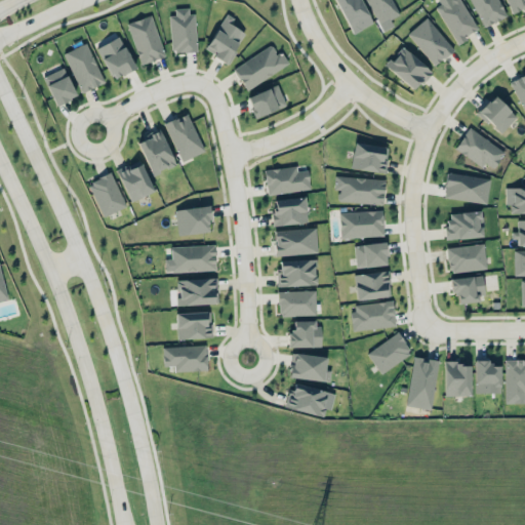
[(334,0),(351,34),(371,24),(360,0),(334,0)]
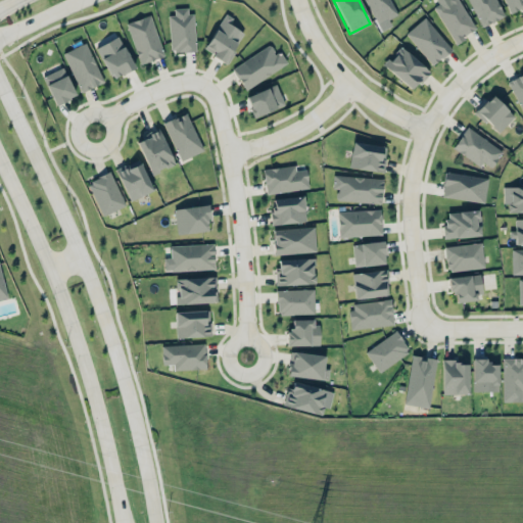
[(365,0),(375,24),(395,15),(388,0),(365,0)]
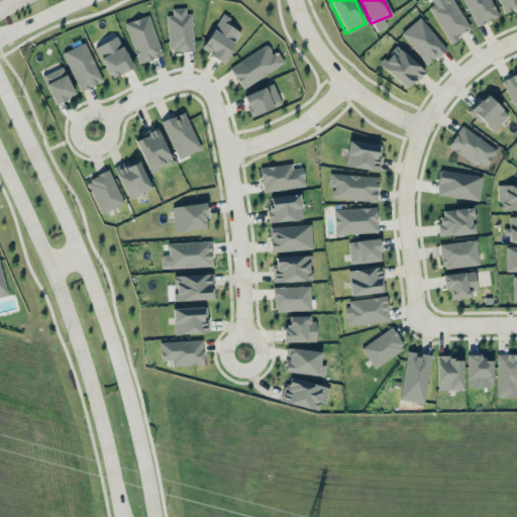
[(470,27),(453,0),(426,0),(451,43),(459,38),(457,34),(470,27)]
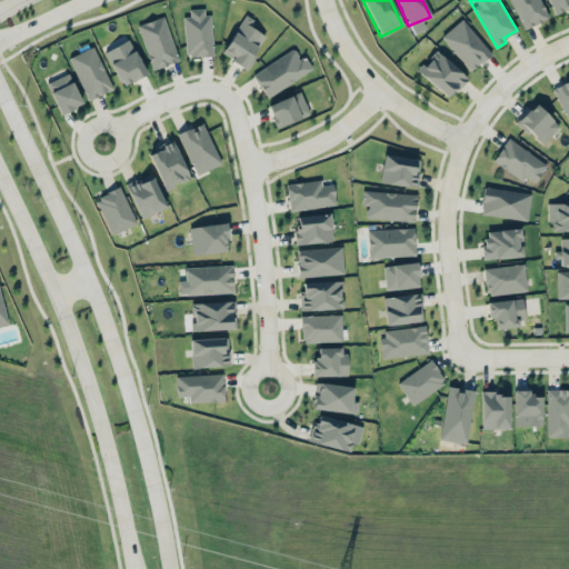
[(509,0),(523,29),(548,18),(539,0),(509,0)]
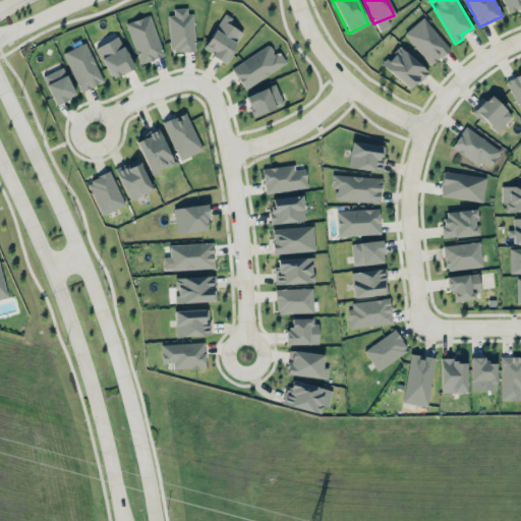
[(520,0),(502,0),(508,12),(520,6),(520,0)]
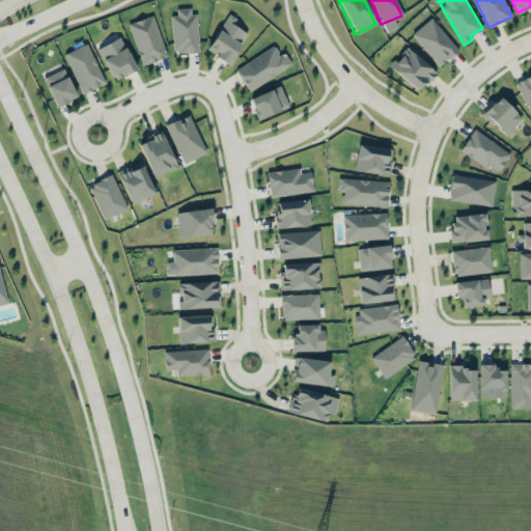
[(174,52),(197,52),(195,7),(172,8),(174,52)]
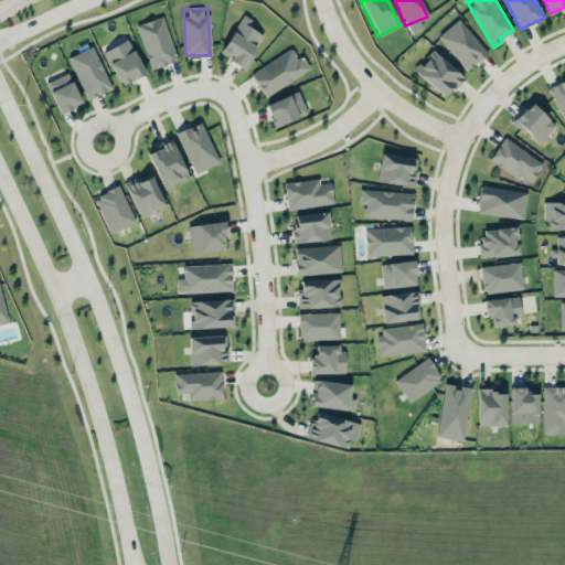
[(221,54),(246,67),(263,34),(247,27),(252,19),(242,13),(221,54)]
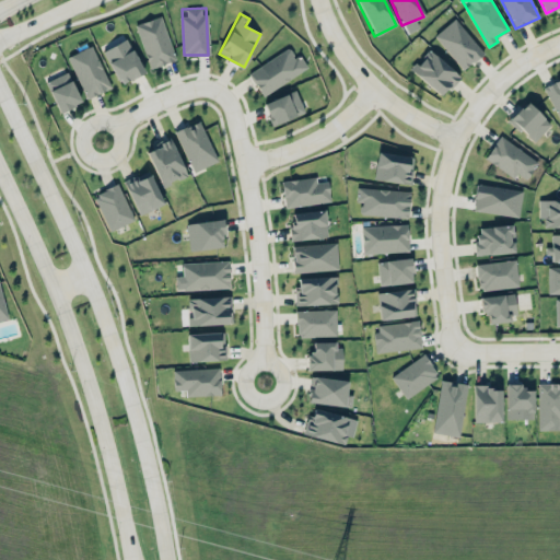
[(151,68),(176,59),(161,15),(135,24),(151,68)]
